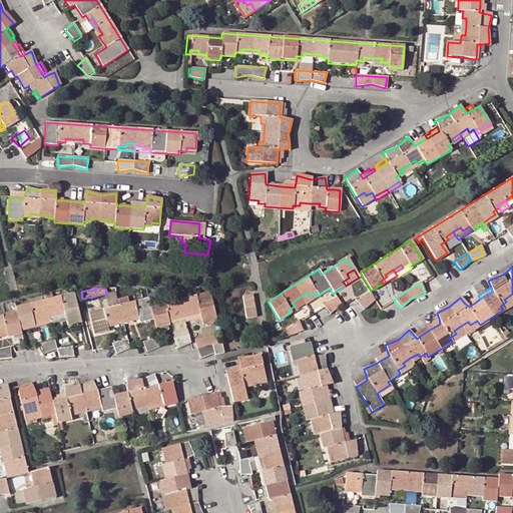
[(216,322),(209,292),(150,308),(148,299),(128,303),(127,298),(116,300),(118,306),(89,313),(94,334),(108,331),(107,326),(110,326),(113,325),(112,322),(121,319),(130,317),(130,320),(134,319),(138,319),(139,323),(153,320),(155,329),(170,325),(169,324),(168,321),(175,319),(174,316),(182,314),(191,311),(192,315),(199,313),(200,319),(202,325),(206,325),(212,323),(216,322)]
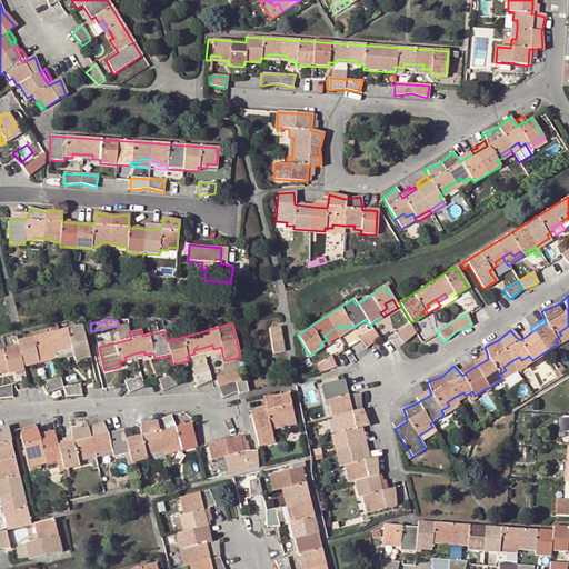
[(49,333),(31,338),(17,341),(18,346),(0,350),(0,369),(7,368),(8,372),(8,373),(25,370),(22,365),(30,362),(38,361),(37,356),(45,353),(43,349),(52,347),(62,345),(63,349),(68,348),(71,347),(75,361),(90,358),(82,325),(76,327),(70,328),(58,331),(56,325),(48,327),(49,333)]
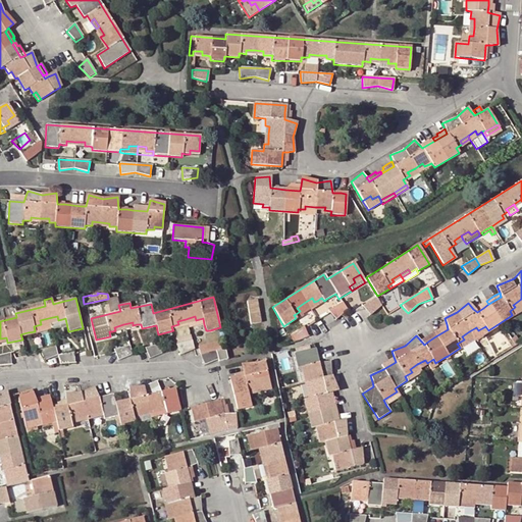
[(304,303),(307,307),(309,311),(319,304),(317,301),(314,302),(312,298),(304,303)]
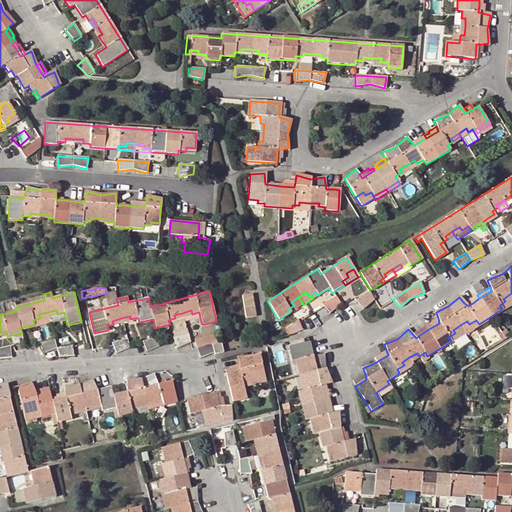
[(355,300),(361,310),(373,299),(368,292),(355,300)]
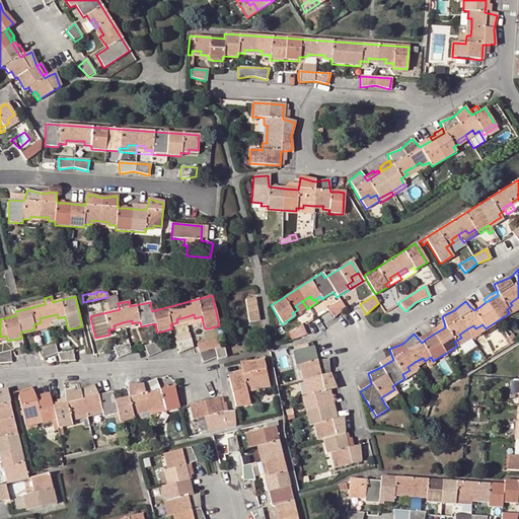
[(518,309),(518,297),(510,303),(512,305),(507,309),(509,313),(510,315),(518,309)]
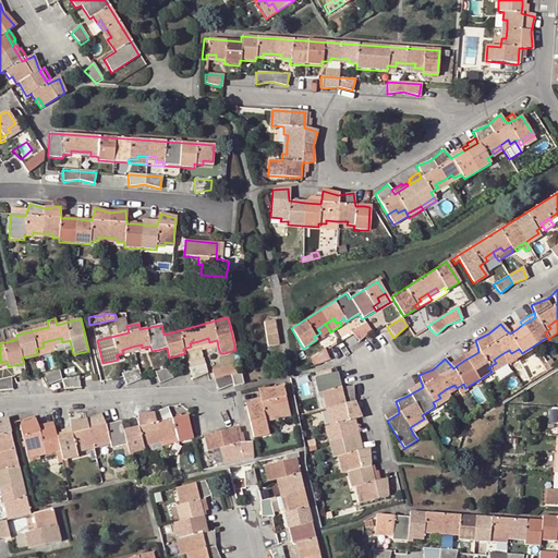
[(275,320),(264,323),(268,347),(279,346),(275,320)]
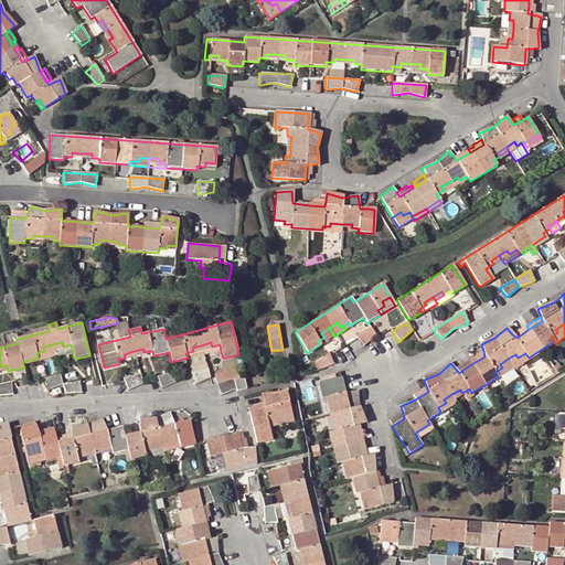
[(529,329),(526,326),(521,329),(512,334),(516,338),(523,333),(529,329)]
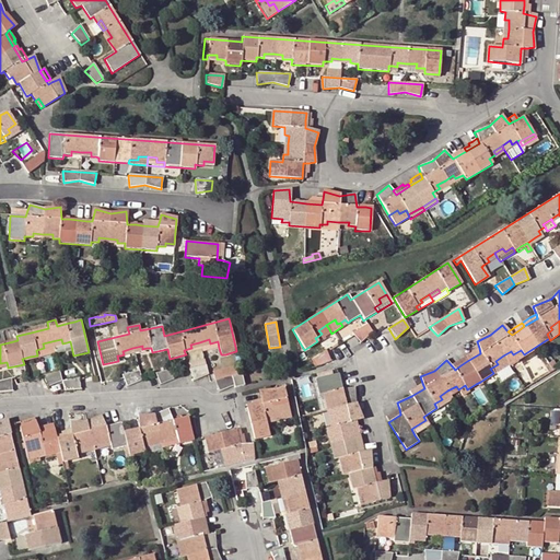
[(318,330),(322,334),(329,329),(326,325),(318,330)]
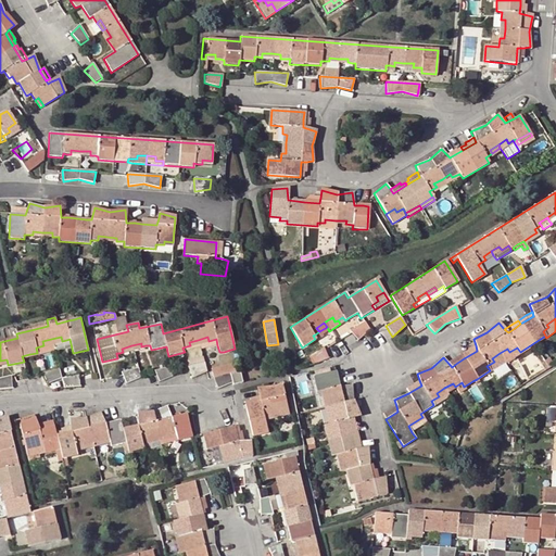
[(364,323),(350,332),(357,340),(368,330),(364,323)]
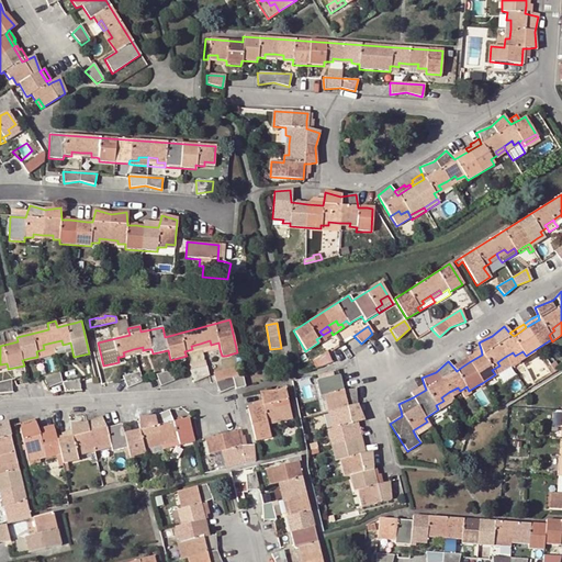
[(200,344),(202,351),(203,353),(210,351),(220,349),(218,343),(211,345),(210,340),(200,344)]
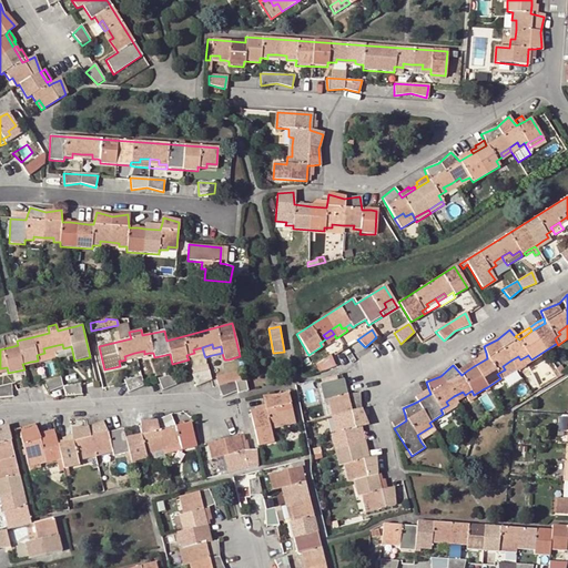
[(56,357),(54,351),(52,346),(43,348),(44,353),(37,355),(38,361),(38,362),(42,361),(56,357)]
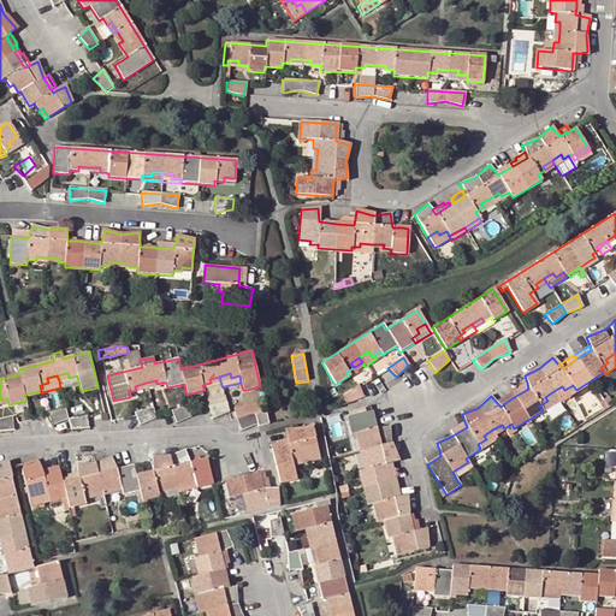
[(202,385),(203,389),(207,388),(221,385),(219,377),(209,379),(211,383),(202,385)]
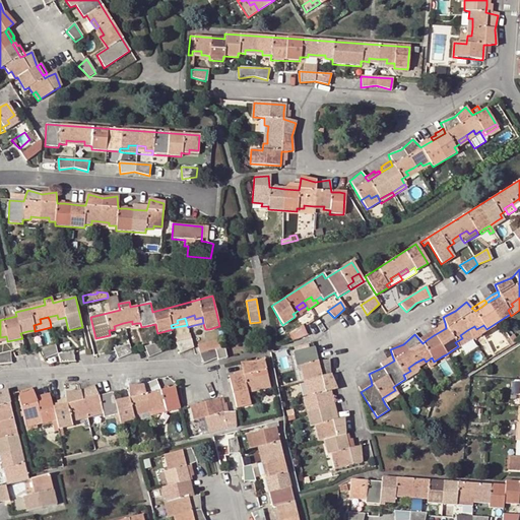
[(432,331),(434,335),(446,328),(445,323),(438,327),(432,331)]
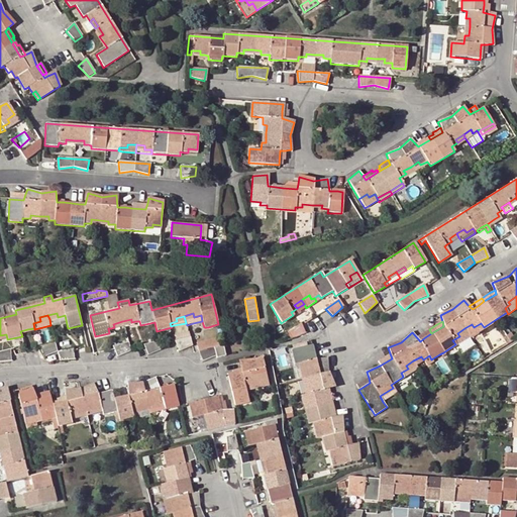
[(464,328),(471,337),(485,329),(484,327),(481,323),(474,327),(472,324),(464,328)]
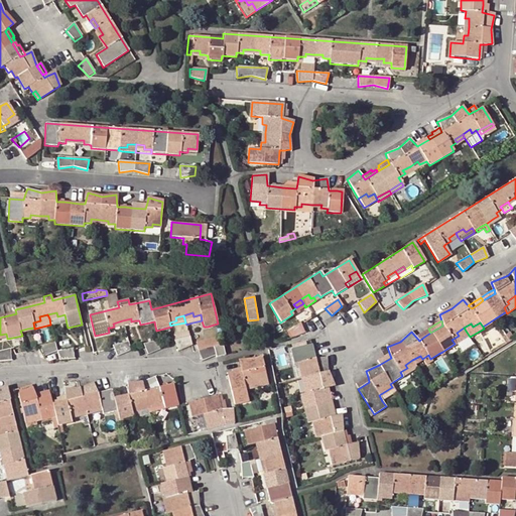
[(303,333),(298,324),(286,332),(290,338),(303,333)]
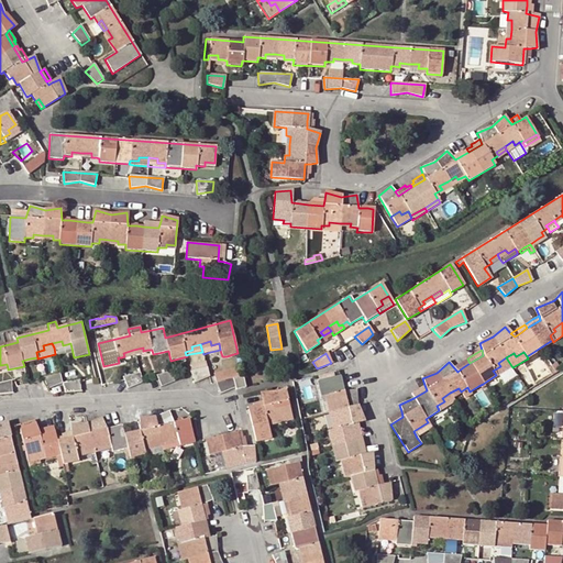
[(493,371),(496,375),(497,377),(512,367),(506,357),(498,363),(500,366),(493,371)]
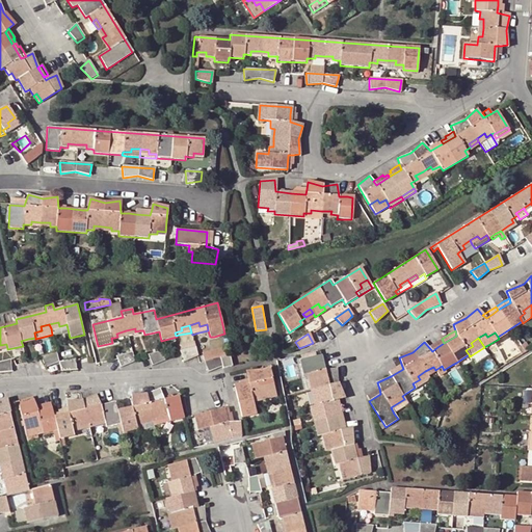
[(291,351),(299,348),(295,342),(288,344),(291,351)]
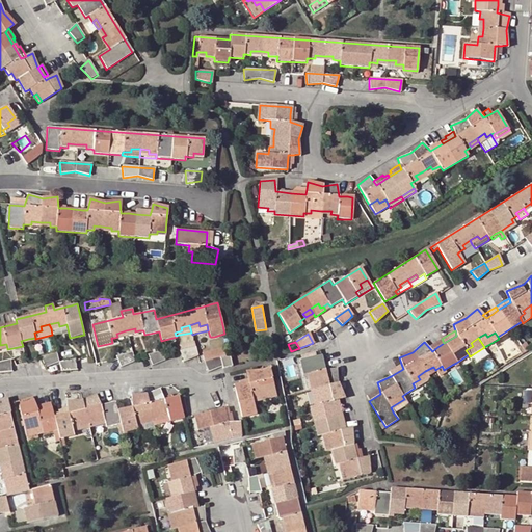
[(516,347),(516,348),(521,354),(529,348),(525,342),(521,345),(516,347)]
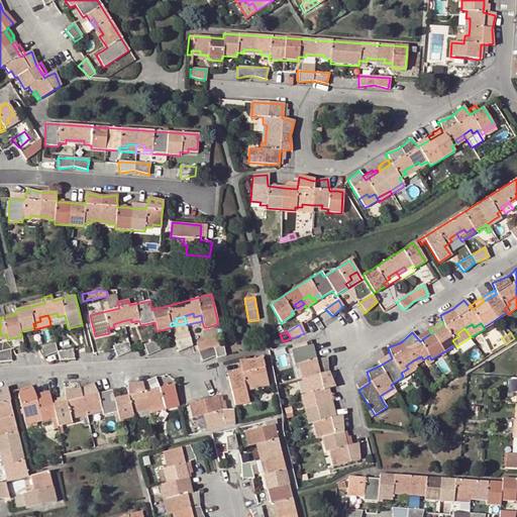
[(179,352),(192,346),(190,337),(174,341),(179,352)]
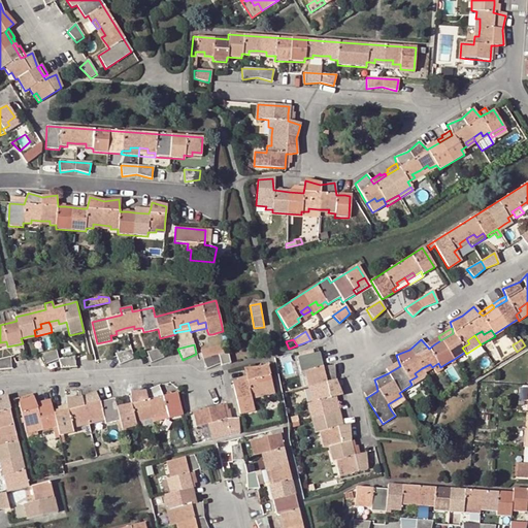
[(219,355),(217,347),(200,351),(202,359),(204,359),(219,355)]
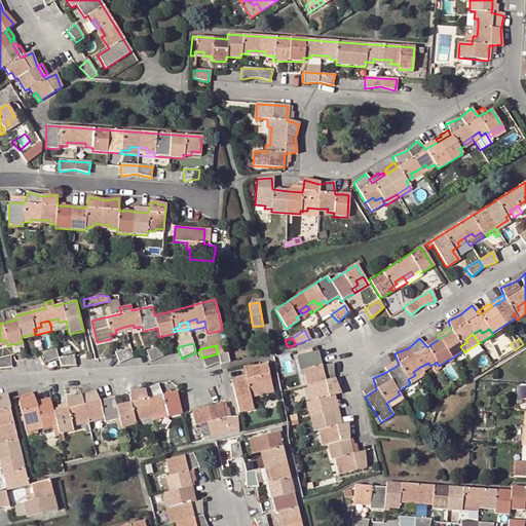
[(164,355),(163,354),(162,347),(146,351),(151,362),(164,355)]
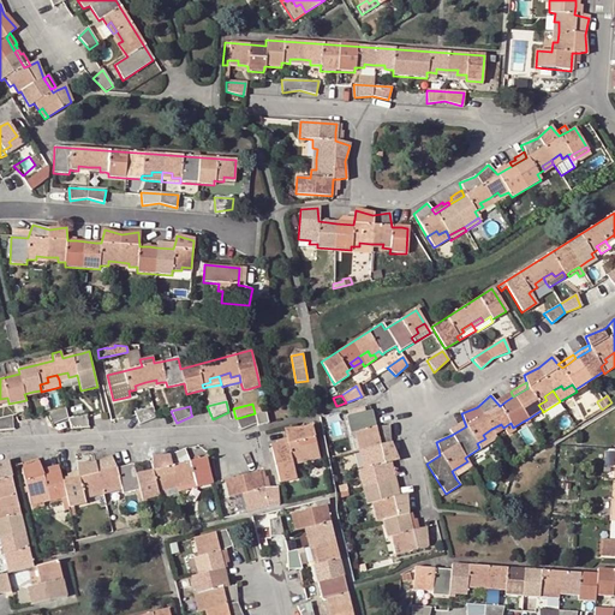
[(52,425),(67,418),(65,407),(47,413),(52,425)]
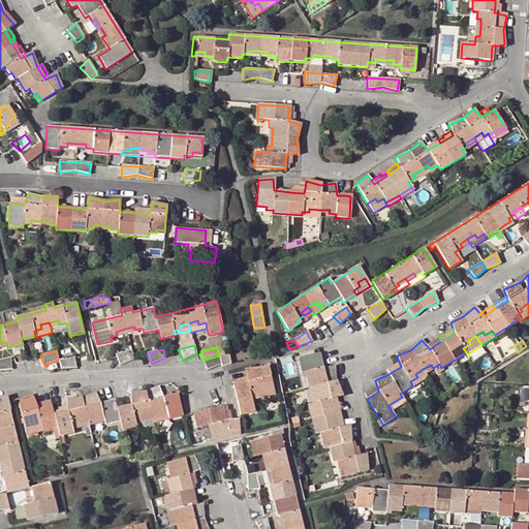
[(131,350),(116,354),(120,365),(133,359),(131,350)]
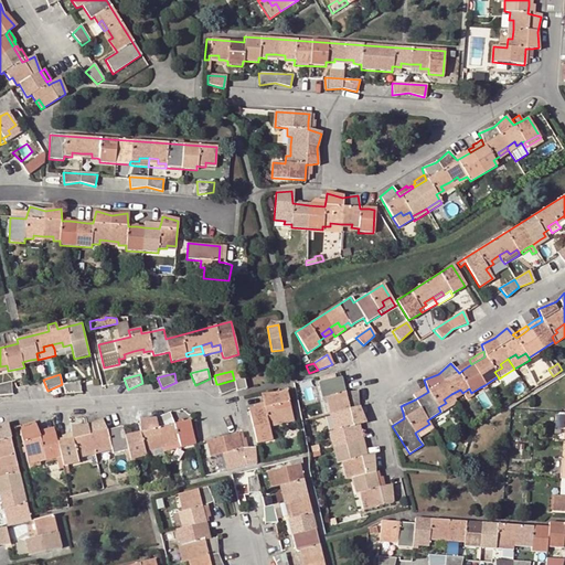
[(344,387),(342,376),(318,383),(321,398),(324,397),(327,405),(331,403),(336,423),(332,424),(333,432),(330,433),(338,462),(340,462),(342,469),(345,468),(348,479),(351,479),(355,493),(359,493),(361,501),(365,500),(368,509),(393,503),(392,484),(385,487),(380,488),(375,472),(374,457),(366,457),(362,457),(354,426),(359,425),(365,423),(359,407),(358,392),(345,392),(344,387)]
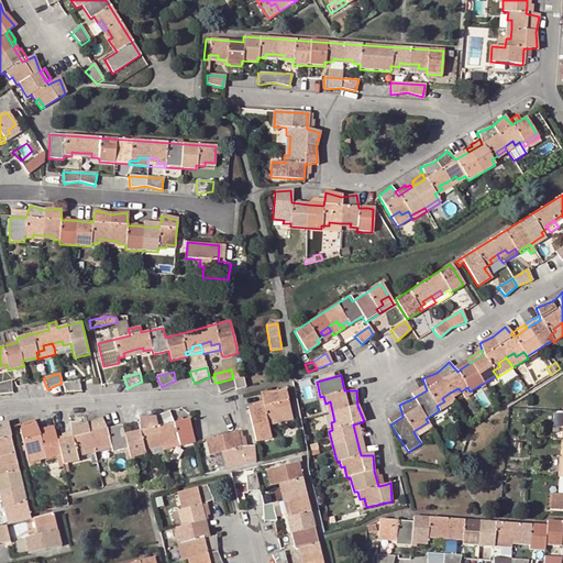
[(244,376),(233,378),(236,388),(236,392),(247,388),(244,376)]
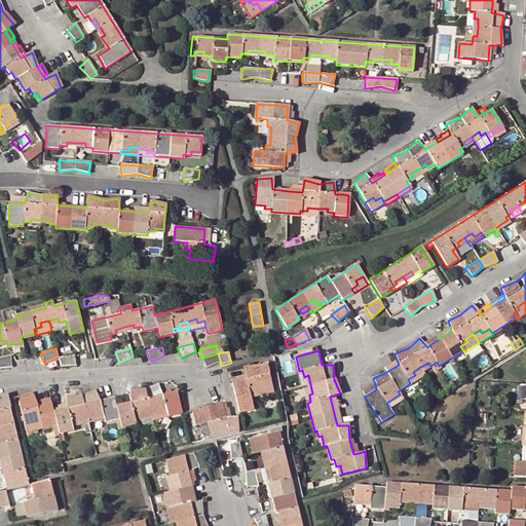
[(218,353),(203,358),(208,368),(221,363),(218,353)]
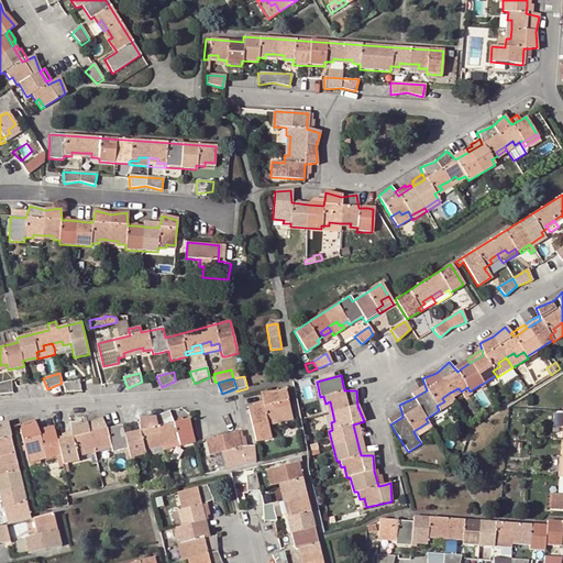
[(81,392),(79,379),(62,383),(65,393),(81,392)]
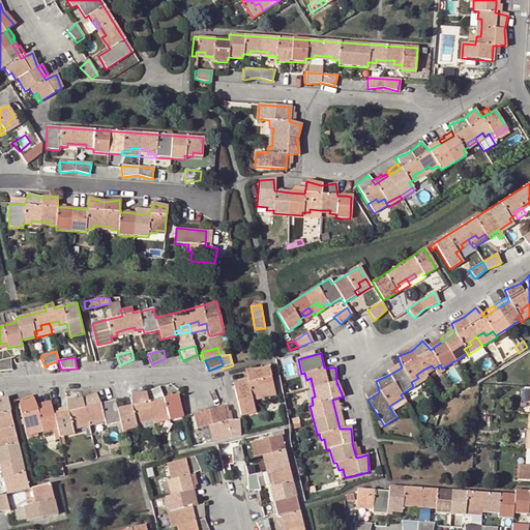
[(285,357),(277,359),(281,370),(287,367),(285,357)]
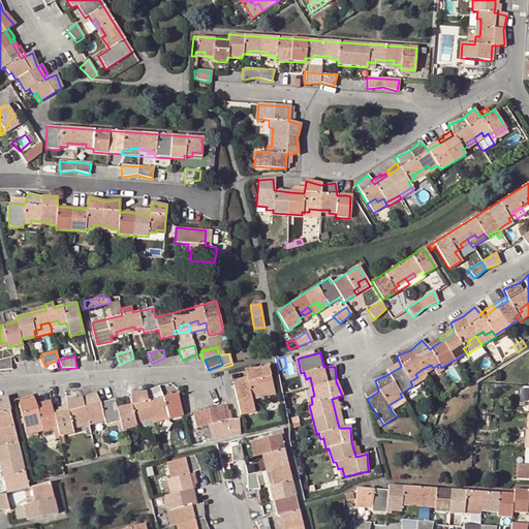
[(0,360),(0,370),(11,370),(9,358),(0,360)]
